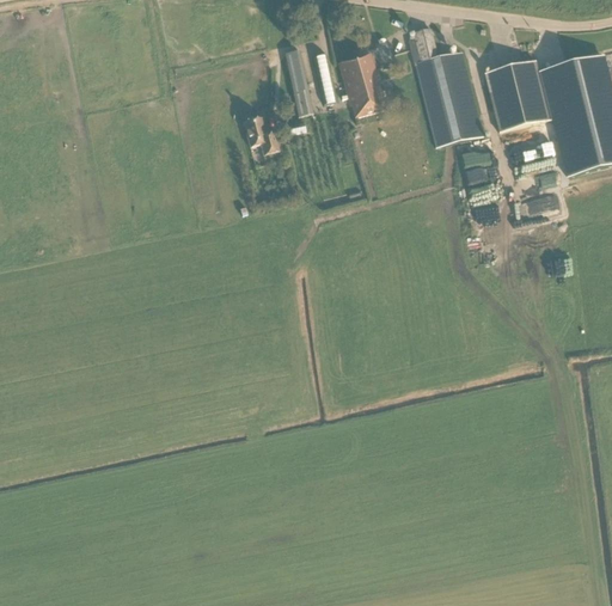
[(415,36),(408,37),(414,59),(415,59),(415,61),(442,175),(491,163),(464,49),(439,55),(436,48),(430,26),(414,30),(415,36)]
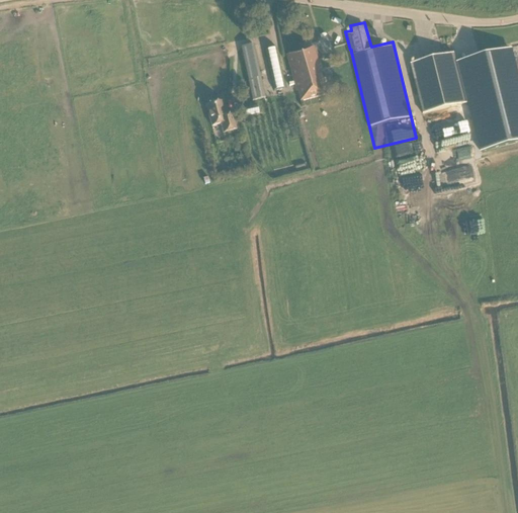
[(265,94),(254,40),(241,44),(253,97),(265,94)]
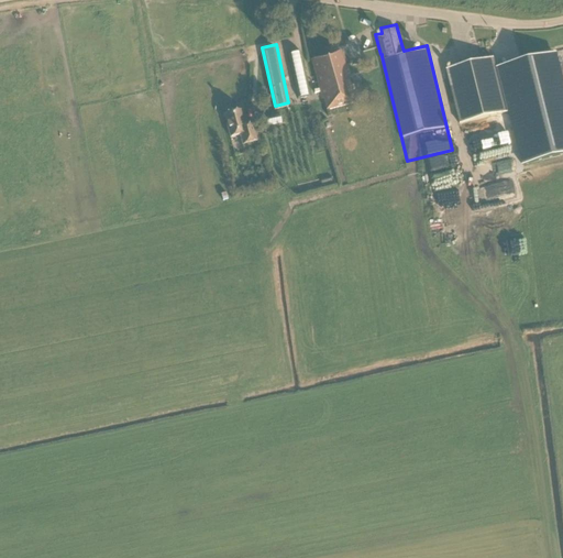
[(311,56),(319,83),(322,95),(323,95),(327,106),(354,98),(351,87),(352,86),(341,47),(311,56)]
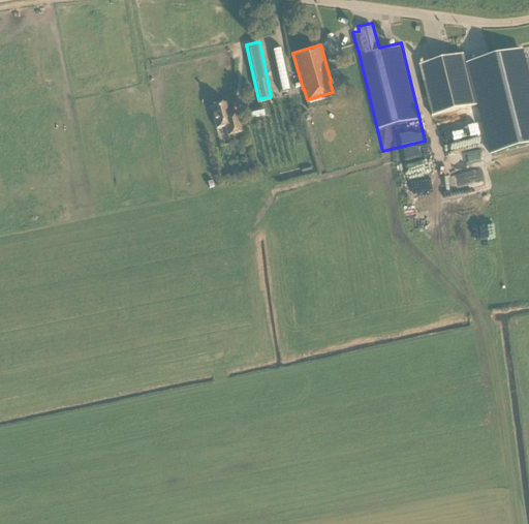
[(528,79),(521,47),(466,61),(475,101),(478,101),(491,151),(528,141),(528,79)]
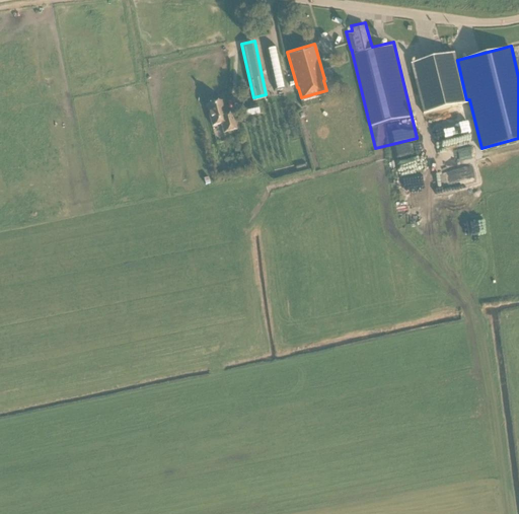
[(421,58),(411,61),(423,111),(433,107),(466,99),(457,60),(454,50),(421,58)]
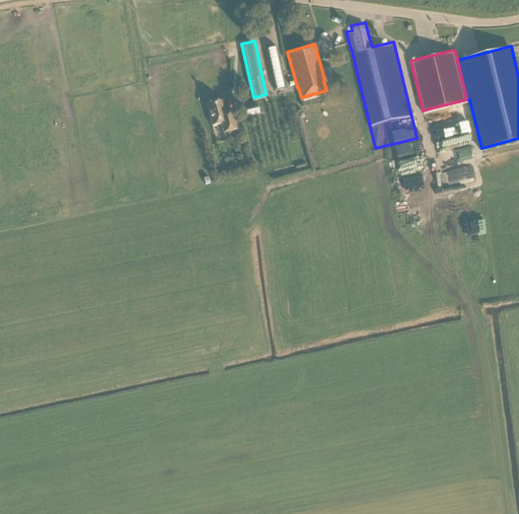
[(221,121),(224,130),(237,126),(233,112),(226,114),(222,98),(205,102),(205,103),(207,102),(212,123),(221,121)]
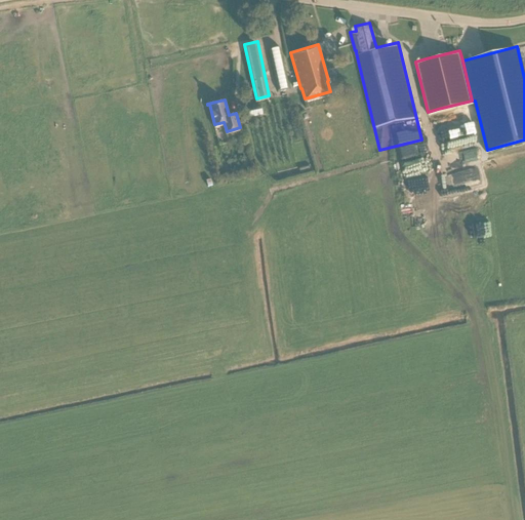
[(246,110),(247,112),(246,112),(247,115),(264,111),(261,102),(245,105),(246,110)]
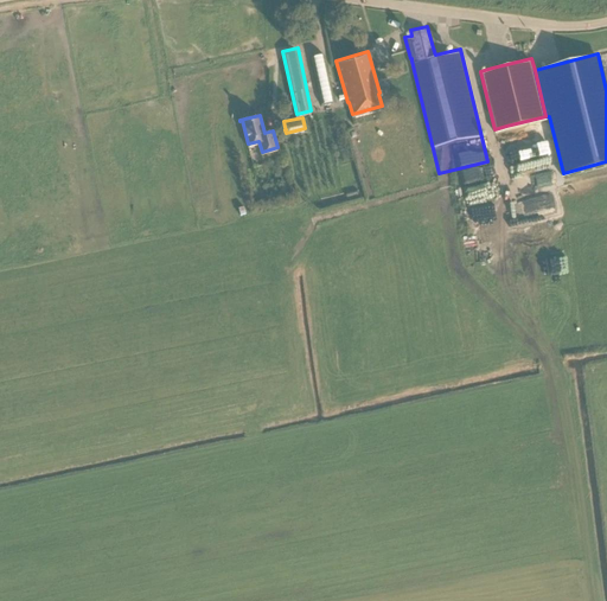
[(547,144),(517,152),(526,186),(556,178),(547,144)]
